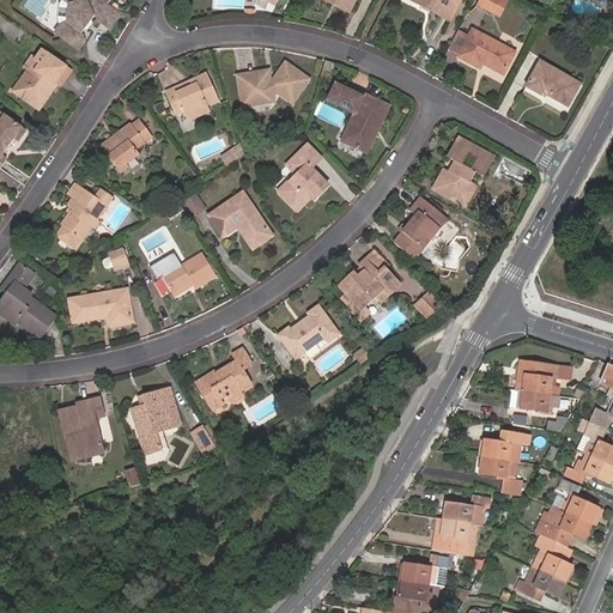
[(104,4),(107,0),(60,0),(56,5),(56,20),(59,24),(53,34),(78,49),(84,42),(80,34),(93,16),(96,18),(95,19),(108,29),(119,14),(104,4)]
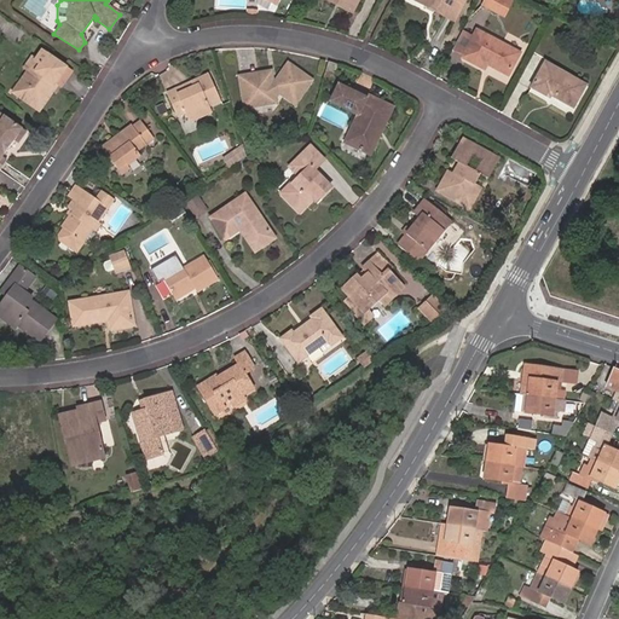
[(327,0),(339,6),(352,12),(358,0),(327,0)]
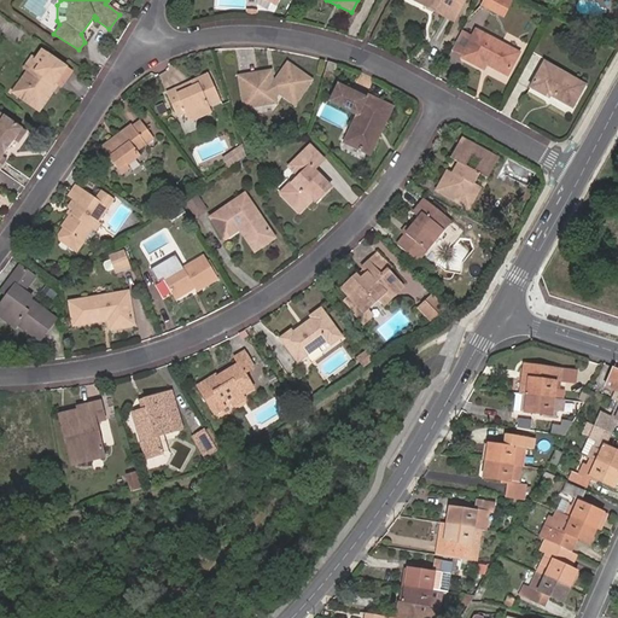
[(413,0),(427,7),(433,11),(454,22),(466,0),(413,0)]
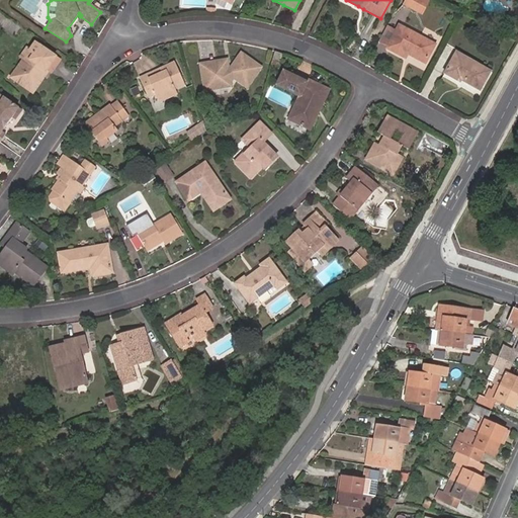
[(414,9),(419,0),(408,0),(406,5),(414,9)]
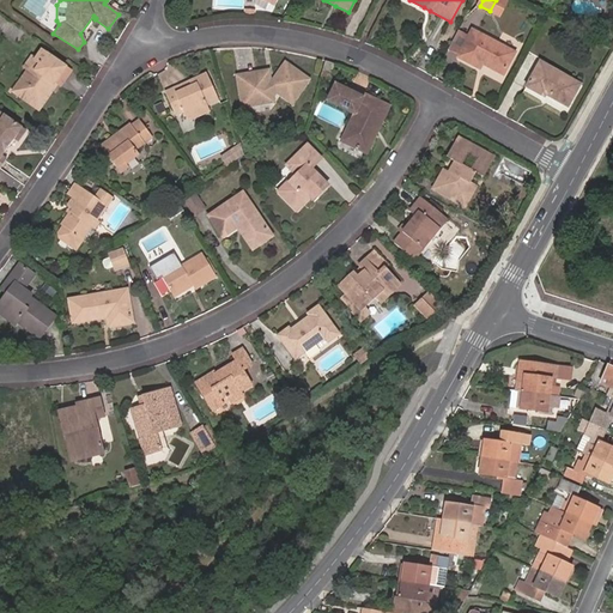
[(508,1),(504,0),(496,0),(490,11),(499,16),(508,1)]
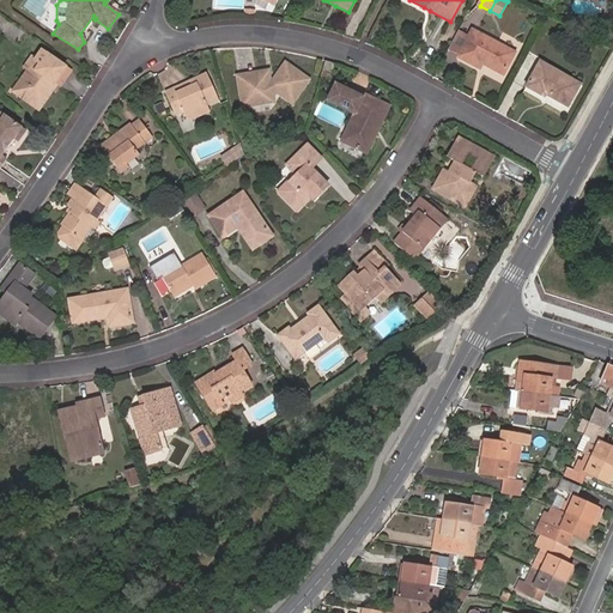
[(460,56),(459,58),(480,68),(484,65),(504,76),(516,54),(473,31),(471,36),(459,30),(449,50),(460,56)]
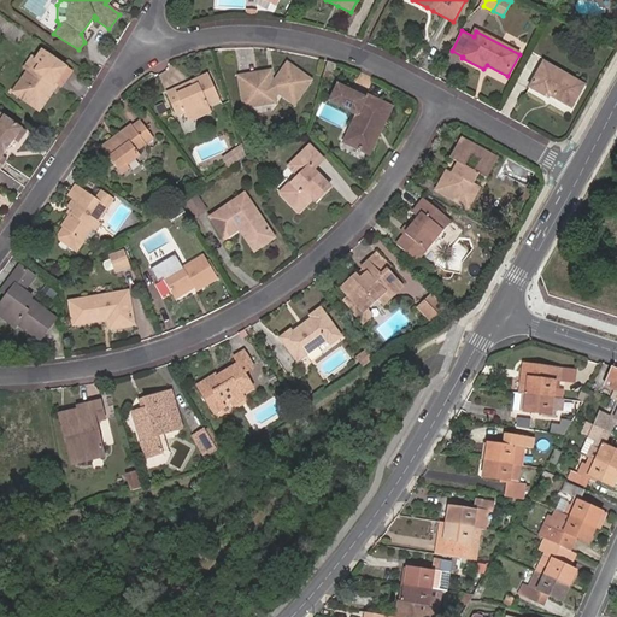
[(60,87),(71,71),(41,51),(36,59),(31,57),(23,69),(28,71),(19,83),(13,93),(18,97),(40,111),(53,92),(58,84),(60,87)]
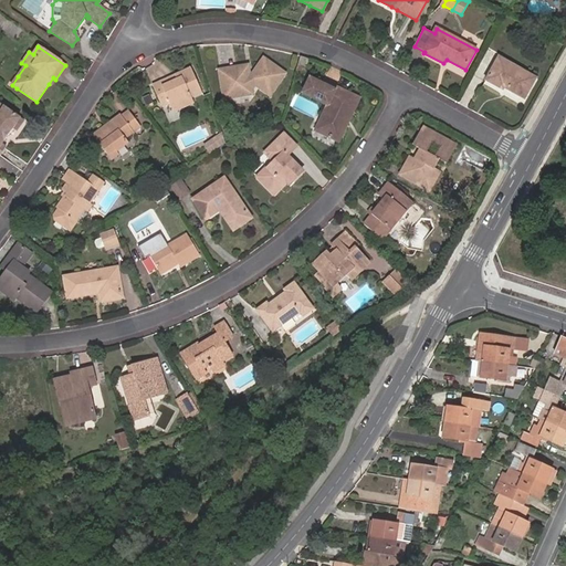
[(310,60),(301,56),(297,65),(306,67),(310,60)]
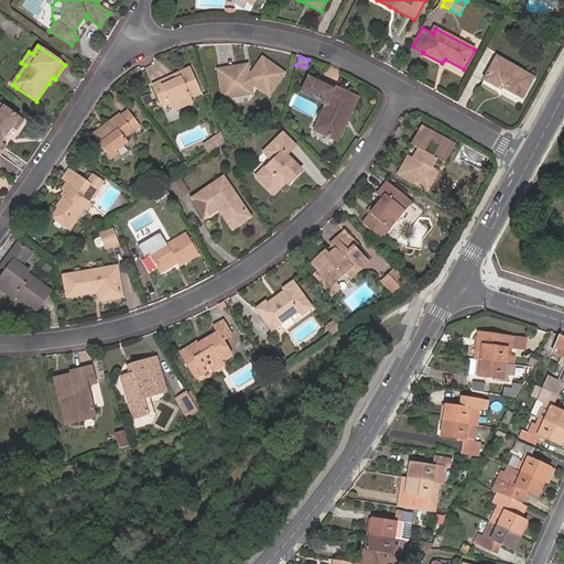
[(497,56),(484,79),(500,89),(501,87),(506,90),(522,99),(534,76),(497,56)]
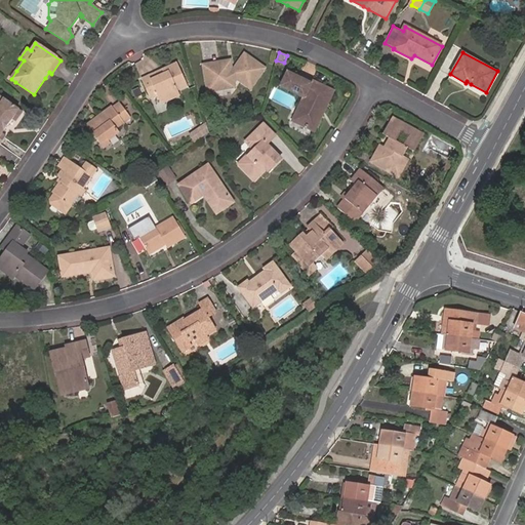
[(250,88),(264,69),(245,55),(235,69),(231,70),(229,62),(204,67),(207,88),(212,91),(230,88),(237,78),(250,88)]
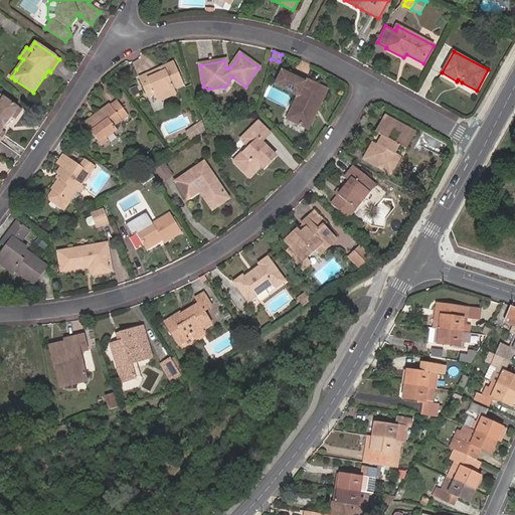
[(184,83),(174,62),(160,69),(146,75),(140,78),(148,97),(154,94),(158,102),(177,94),(174,88),(184,83)]
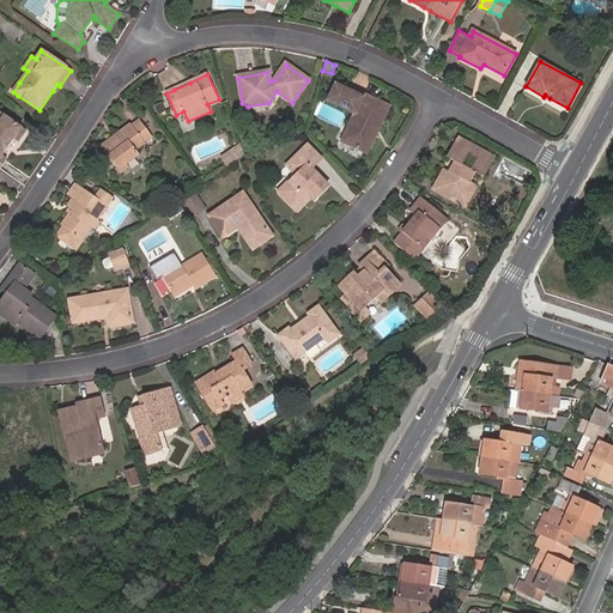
[(389,108),(337,82),(328,99),(357,114),(343,141),(363,151),(366,153),(380,128),(389,108)]
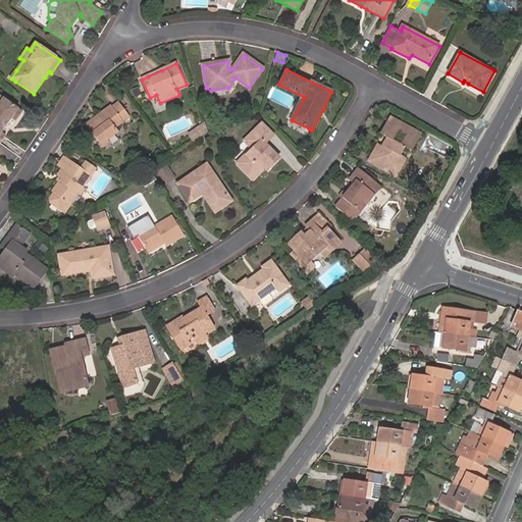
[(0,144),(6,136),(2,133),(12,119),(16,121),(22,111),(1,96),(0,95),(0,144)]
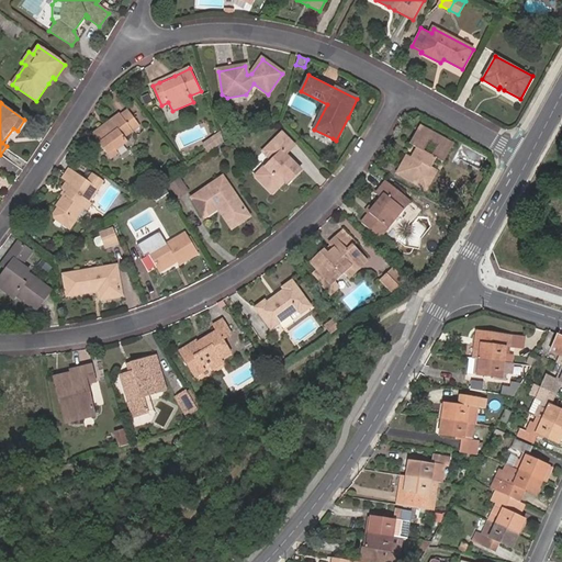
[(139,125),(128,111),(122,115),(121,114),(92,134),(107,153),(111,159),(122,152),(120,147),(128,142),(125,136),(139,125)]
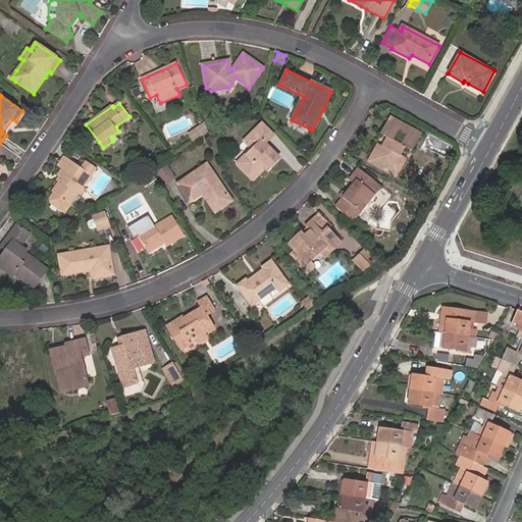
[(414,149),(424,129),(392,113),(381,132),(387,135),(382,144),(378,141),(369,159),(397,173),(410,147),(414,149)]
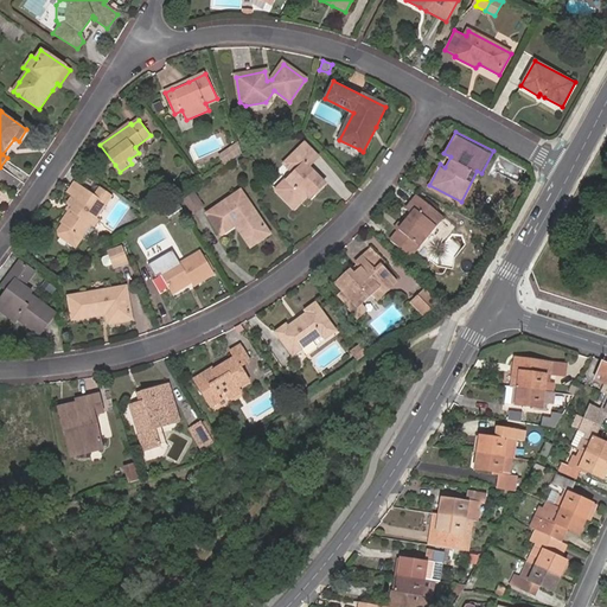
[(232,159),(242,154),(238,144),(221,155),(227,164),(232,159)]
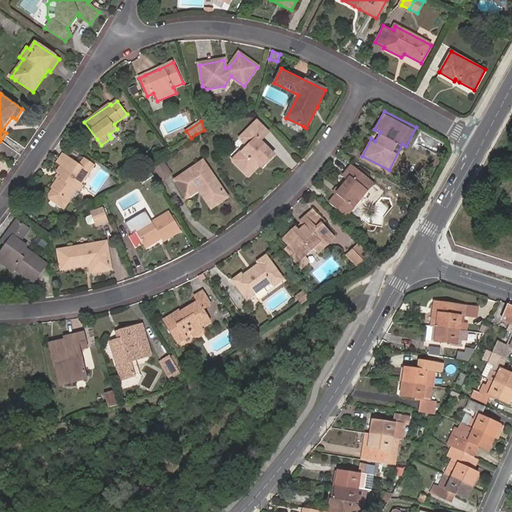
[(267,134),(257,122),(239,140),(246,148),(242,152),(241,151),(231,161),(247,177),(257,167),(260,169),(264,166),(273,156),(259,142),(267,134)]
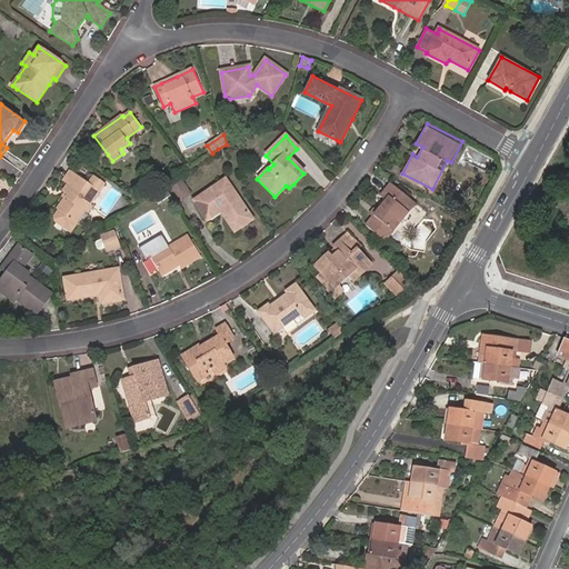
[(89,185),(71,171),(65,181),(69,185),(63,192),(66,193),(62,197),(66,200),(58,211),(60,212),(56,218),(57,223),(71,233),(78,225),(75,222),(81,213),(86,211),(89,213),(93,207),(91,206),(105,186),(95,177),(89,185)]
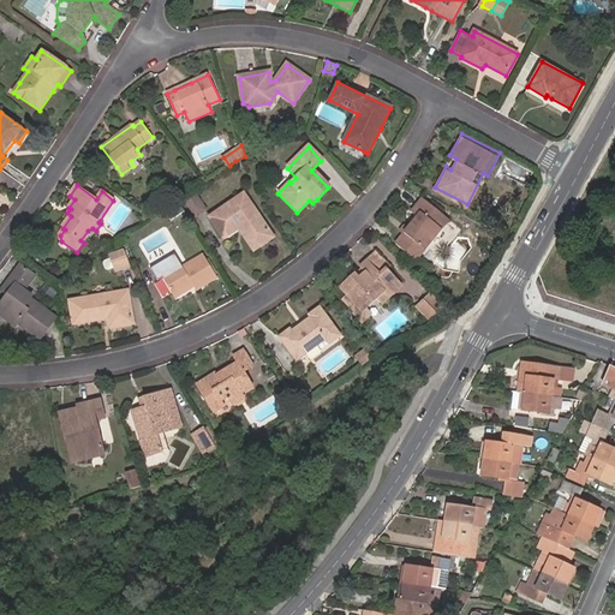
[(273,238),(244,193),(209,216),(224,239),(238,228),(254,250),(257,248),(273,238)]
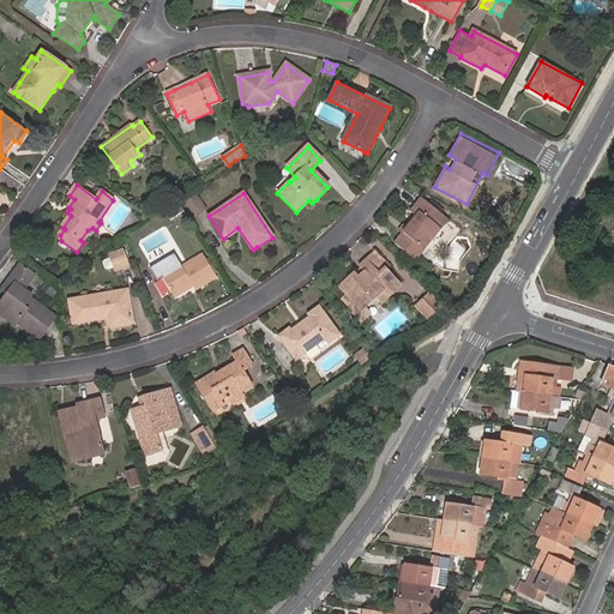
[(194,217),(205,210),(196,196),(185,203),(194,217)]
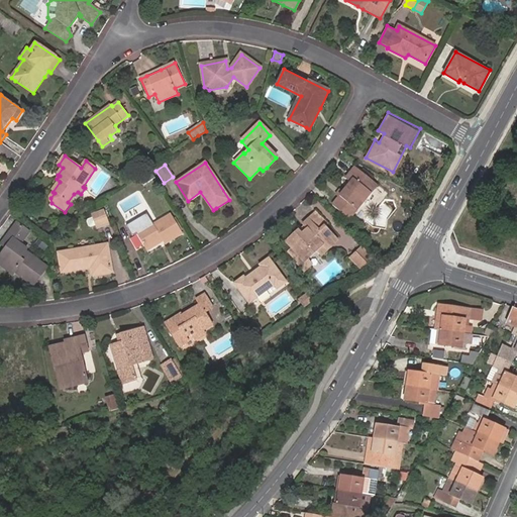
[(378,185),(356,168),(346,179),(351,183),(343,194),(340,191),(338,195),(340,197),(333,206),(350,219),(378,185)]
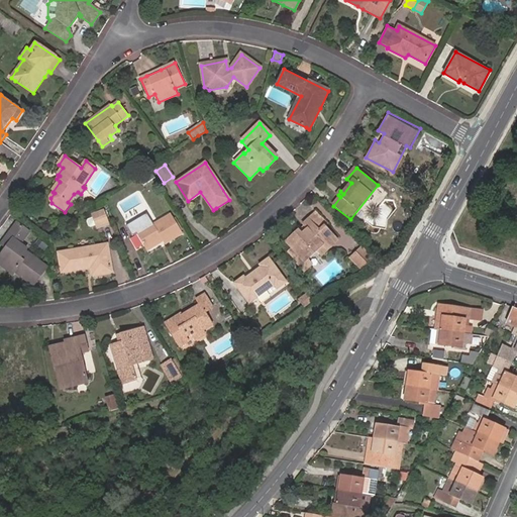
[(97,228),(110,224),(105,211),(93,215),(94,218),(96,225),(97,228)]
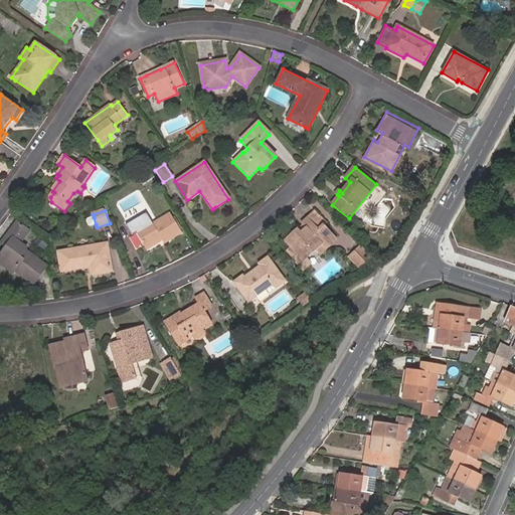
[(326,224),(315,212),(308,219),(302,224),(303,225),(297,231),(285,242),(291,248),(287,251),(297,263),(296,264),(304,272),(312,265),(307,259),(315,251),(320,256),(337,239),(325,225),(326,224)]
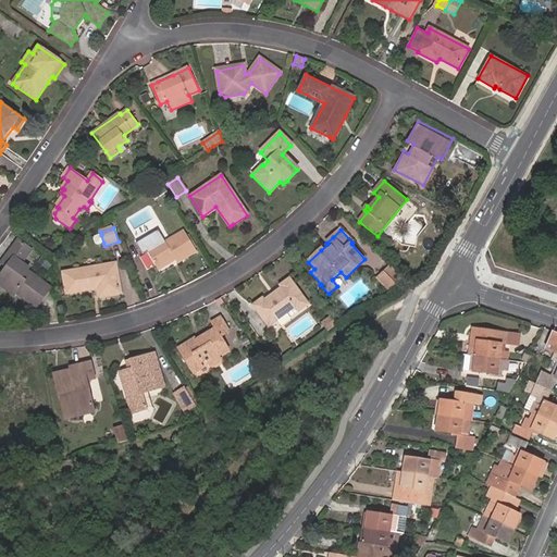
[(176,263),(195,251),(185,234),(166,245),(165,243),(158,247),(153,239),(138,248),(143,256),(146,255),(156,272),(174,260),(176,263)]
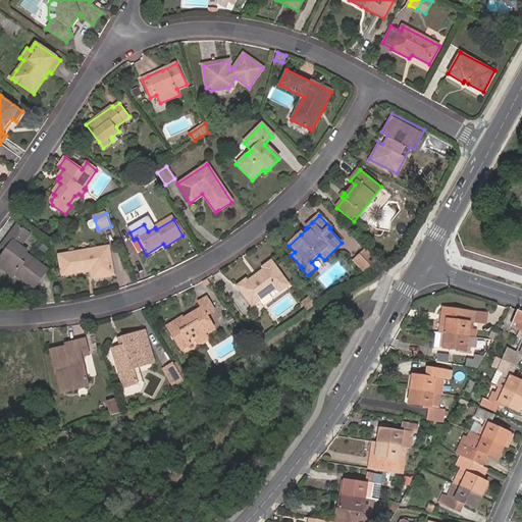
[(97,227),(95,220),(90,221),(89,223),(90,227),(92,228),(97,227)]
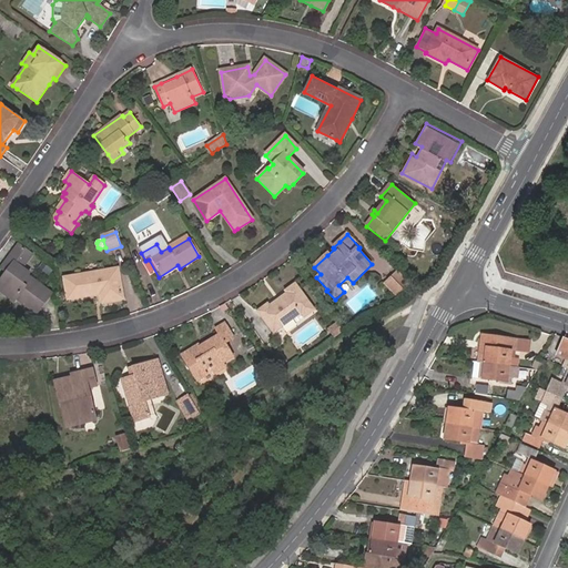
[(33,254),(19,244),(6,262),(1,269),(6,272),(7,273),(0,281),(0,291),(8,296),(16,302),(18,300),(38,314),(53,293),(28,275),(30,273),(23,267),(33,254)]
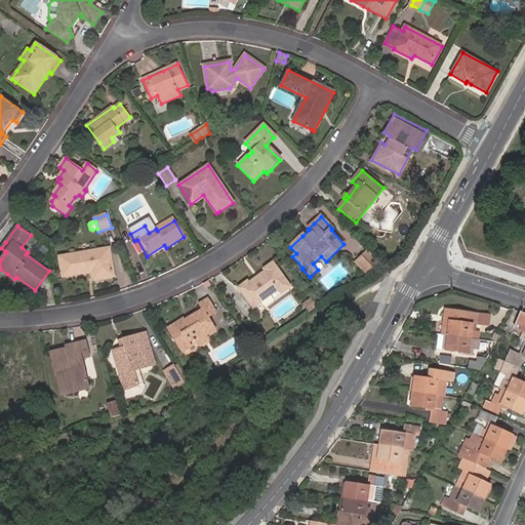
[(47,248),(40,243),(37,248),(43,253),(47,248)]
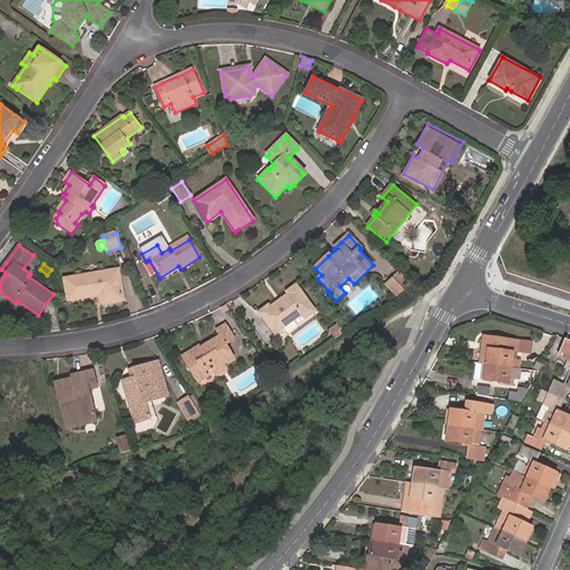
[(104,303),(124,300),(118,269),(66,279),(69,300),(101,294),(104,303)]
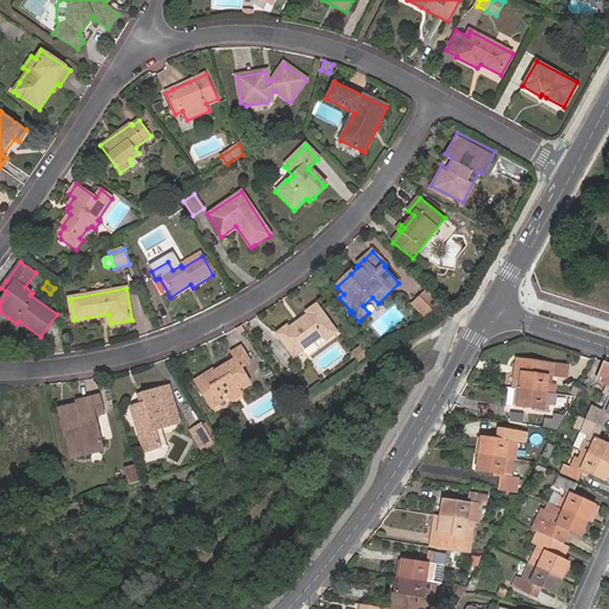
[(427,293),(420,299),(432,311),(439,305),(427,293)]
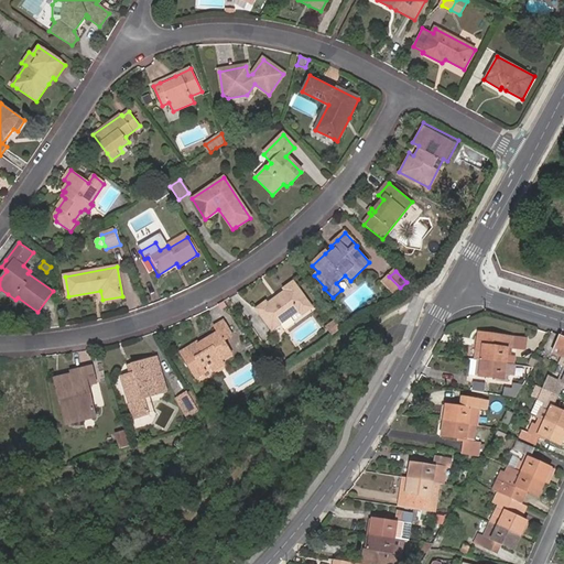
[(400,288),(389,277),(382,282),(393,294),(400,288)]
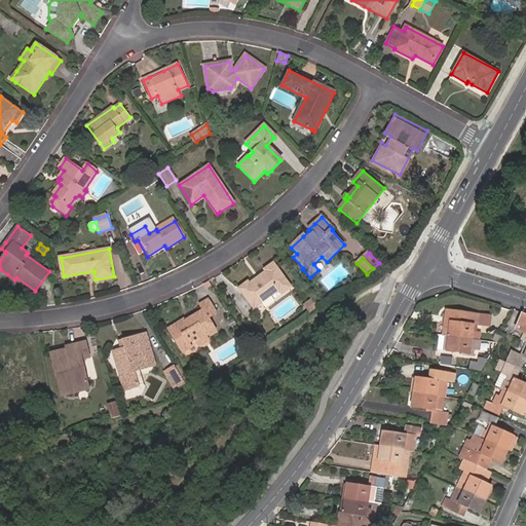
[(238,291),(254,312),(279,294),(283,298),(294,290),(274,264),(263,272),(265,274),(251,285),(249,283),(238,291)]
